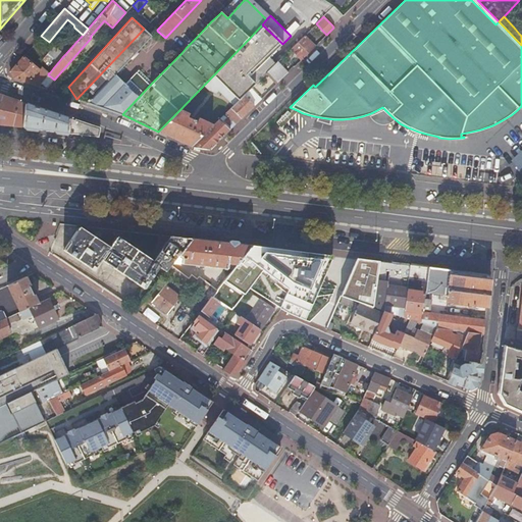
[(282,44),(262,24),(249,39),(213,75),(239,99),(243,95),(255,83),(249,76),(282,44)]
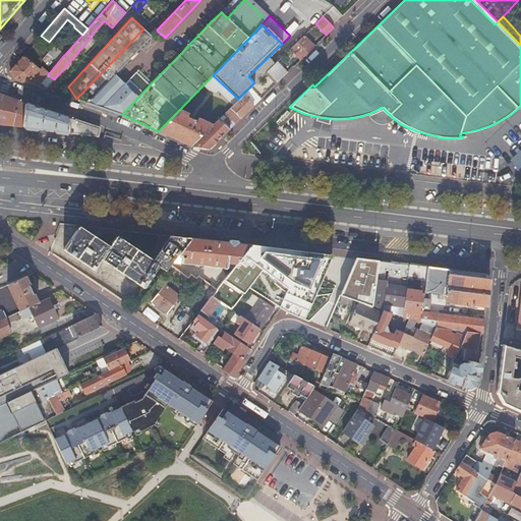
[(112,76),(152,36),(143,29),(100,74),(76,99),(87,103),(106,82),(112,76)]
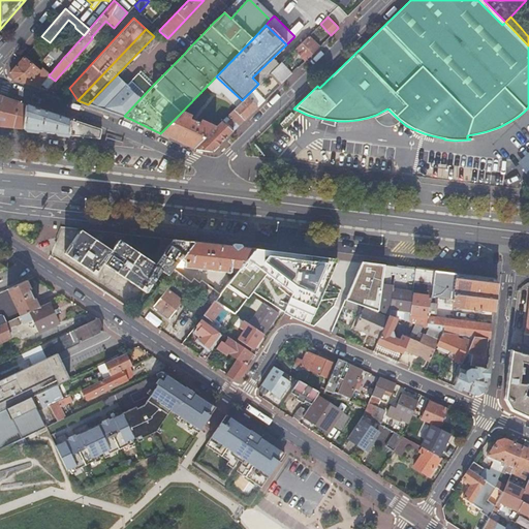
[(305,61),(319,47),(309,35),(293,50),(305,61)]
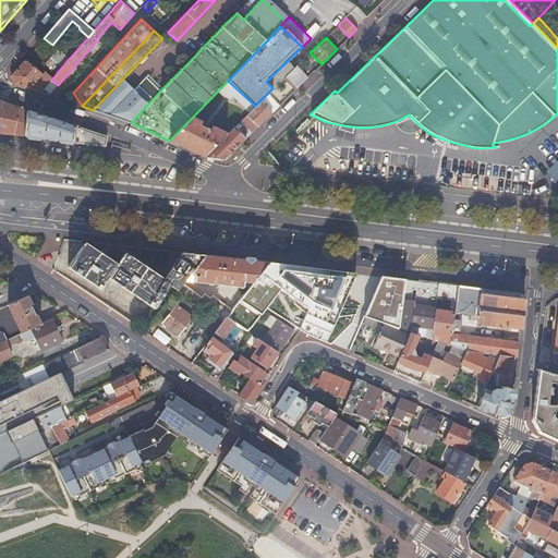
[(63,52),(70,58),(79,48),(72,43),(63,52)]
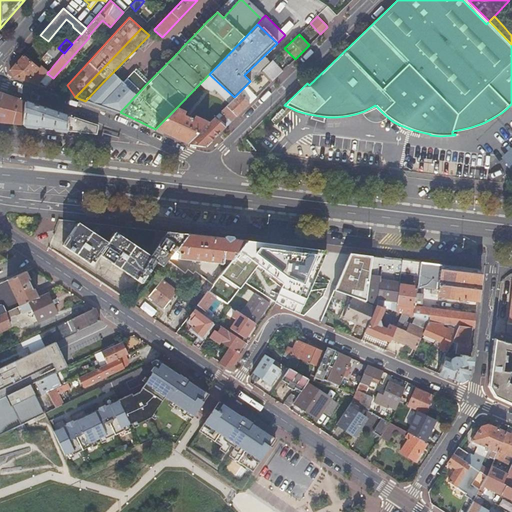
[(12,76),(26,81),(37,68),(27,59),(29,57),(30,56),(25,52),(22,56),(10,70),(12,76)]
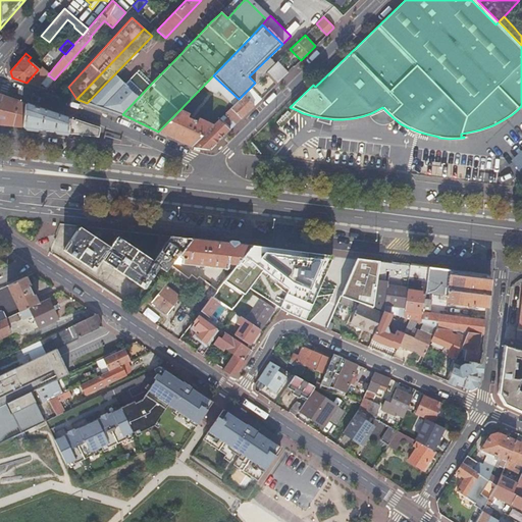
[(45,62),(53,68),(58,62),(50,56),(45,62)]
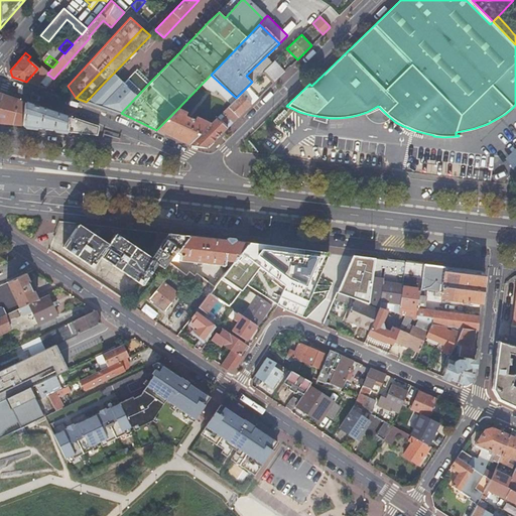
[(27,59),(37,69),(39,67),(29,57),(27,59)]
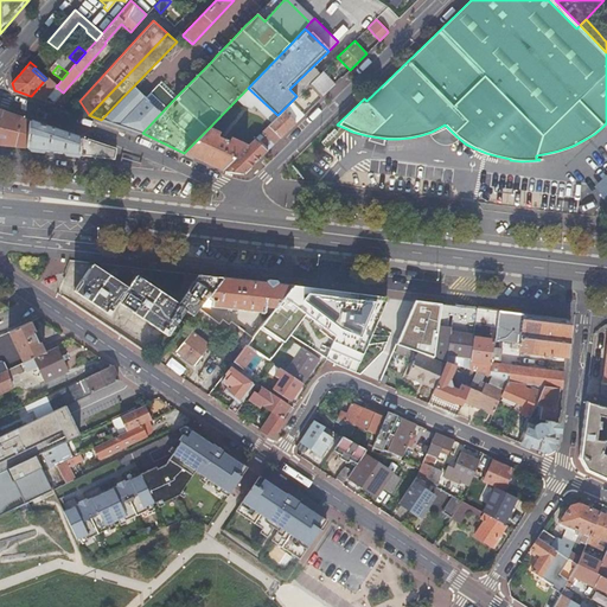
[(323,71),(308,85),(320,97),(334,84),(323,71)]
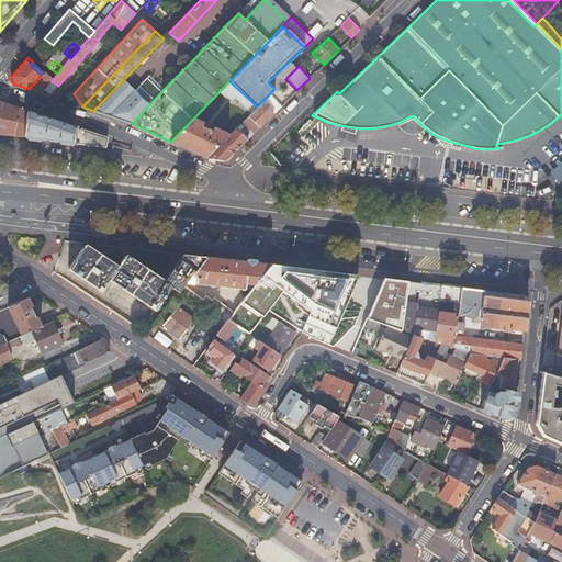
[(29,89),(40,93),(52,80),(52,79),(43,72),(41,75),(29,89)]
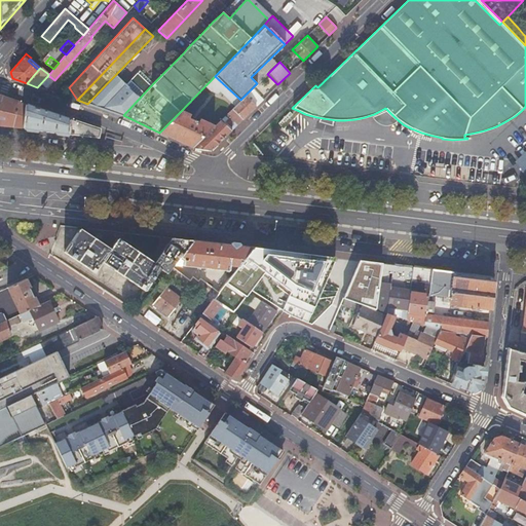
[(123,115),(153,83),(140,70),(123,87),(121,85),(100,108),(123,115)]
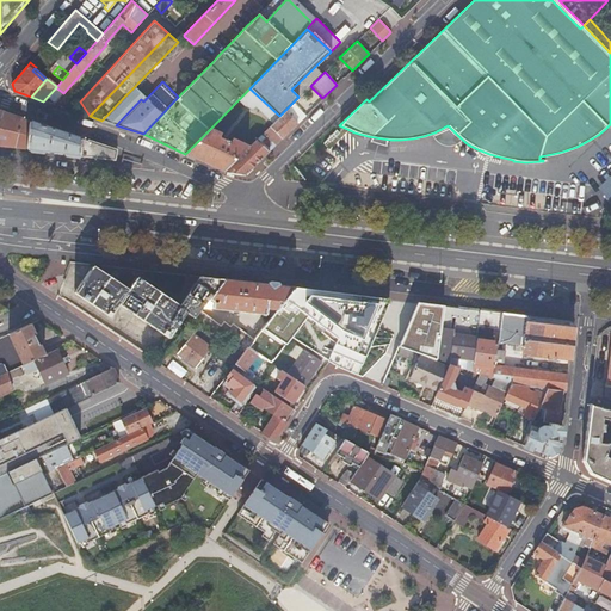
[(116,125),(141,99),(131,90),(124,97),(102,121),(116,125)]
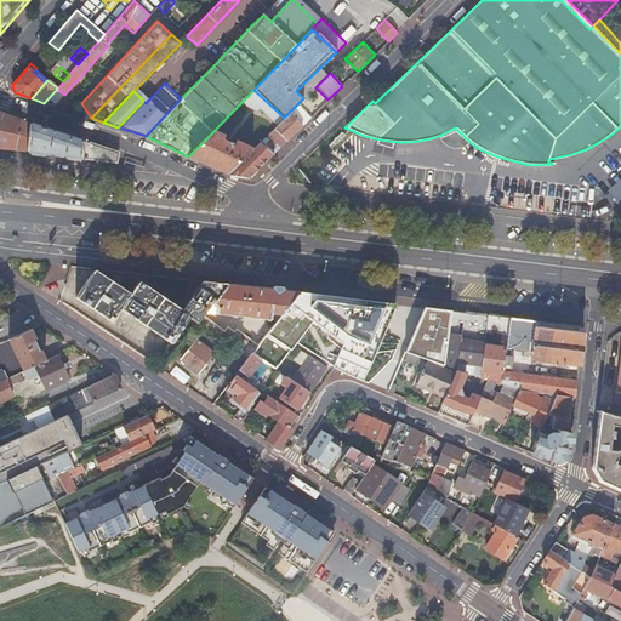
[(15,148),(18,119),(0,113),(0,147),(15,149),(15,148)]
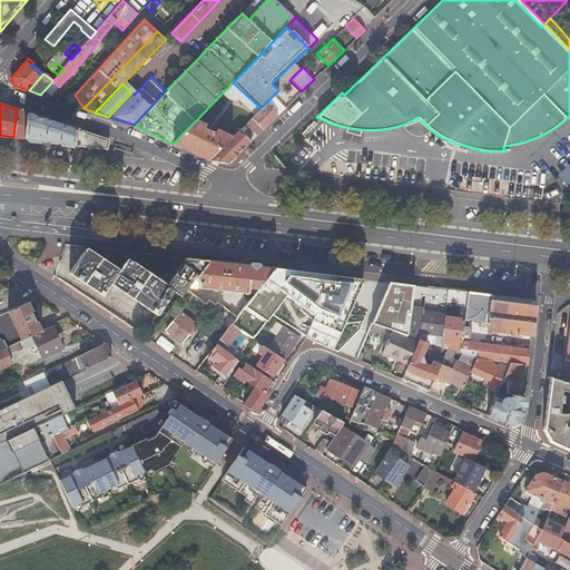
[(276,116),(265,104),(261,108),(251,118),(263,129),(276,116)]
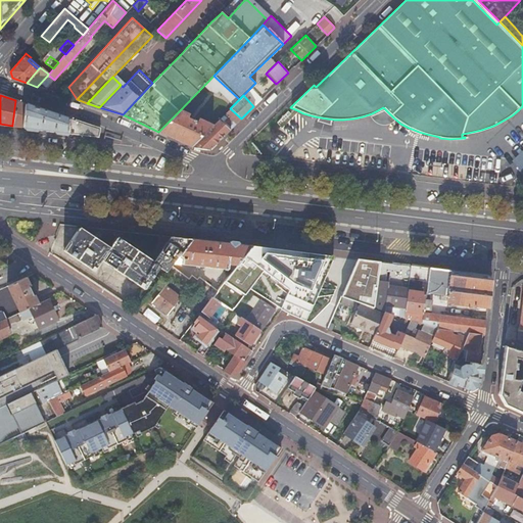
[(15,100),(12,125),(21,127),(25,104),(15,100)]
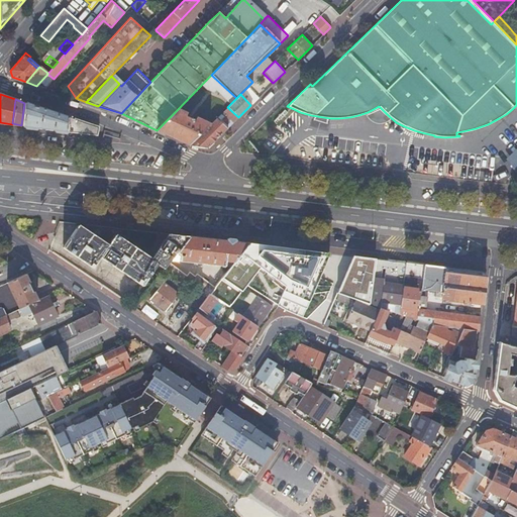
[(69,117),(24,103),(21,125),(67,131),(69,117)]
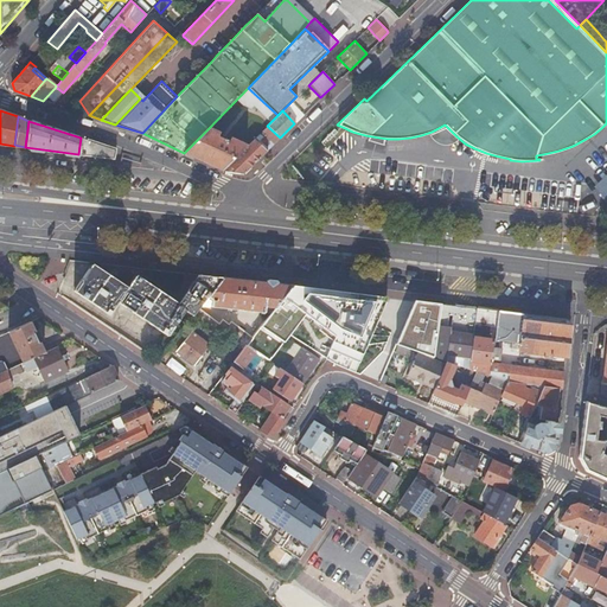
[(267,126),(248,145),(222,171),(243,173),(280,138),(267,126)]
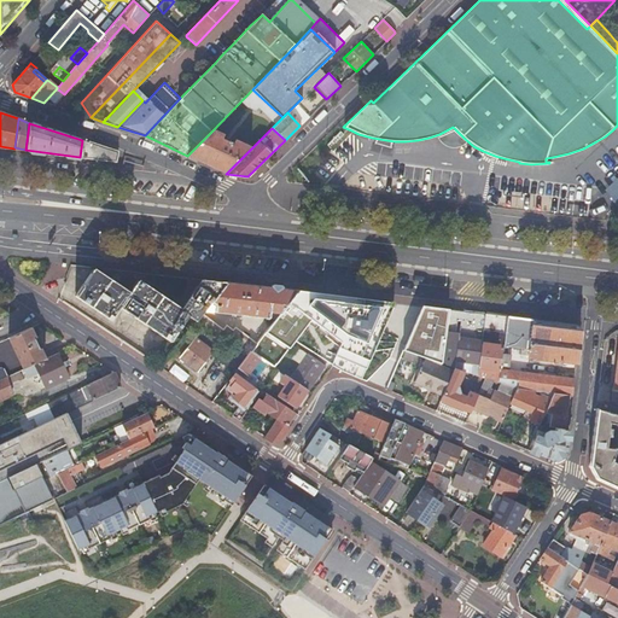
[(213,130),(187,156),(217,170),(226,174),(252,147),(235,140),(233,145),(225,140),(227,136),(213,130)]
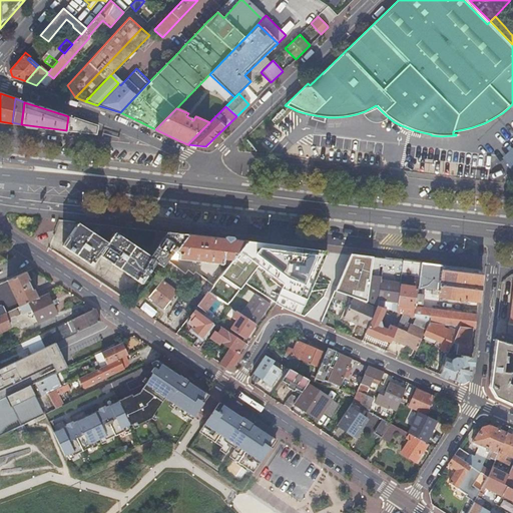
[(96,125),(68,116),(66,130),(95,133),(96,125)]
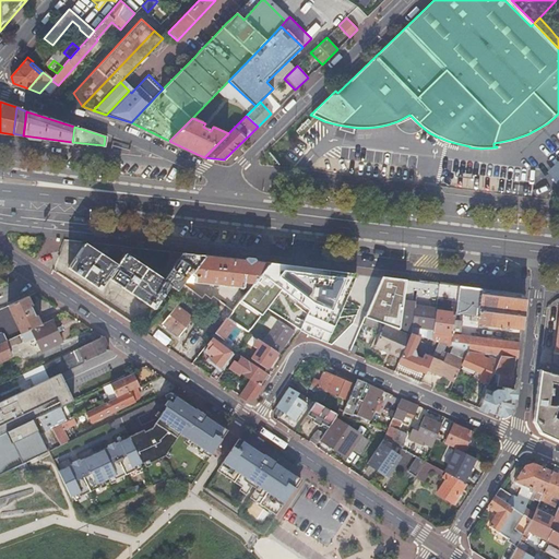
[(177,292),(178,292),(182,285),(185,282),(205,256),(185,253),(164,280),(146,268),(147,266),(141,262),(140,264),(123,253),(116,264),(105,257),(106,254),(99,251),(98,252),(83,242),(67,268),(100,289),(108,278),(154,309),(170,287),(177,292)]
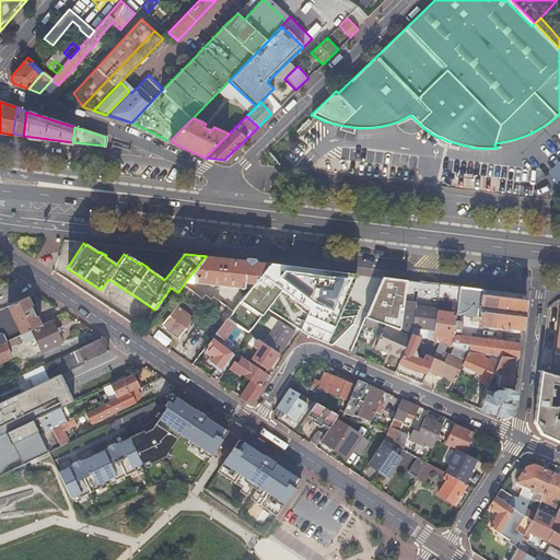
[(206,256),(185,282),(208,284),(219,287),(220,283),(222,284),(225,284),(224,287),(249,290),(252,288),(269,264),(234,259),(230,259),(225,258),(206,256)]
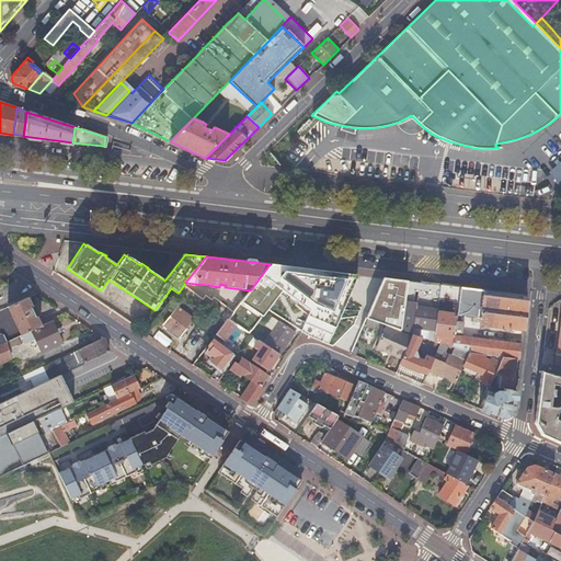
[(256,310),(263,315),(267,310),(276,298),(282,292),(284,288),(295,274),(299,268),(289,266),(286,266),(279,274),(266,290),(268,293),(256,310)]
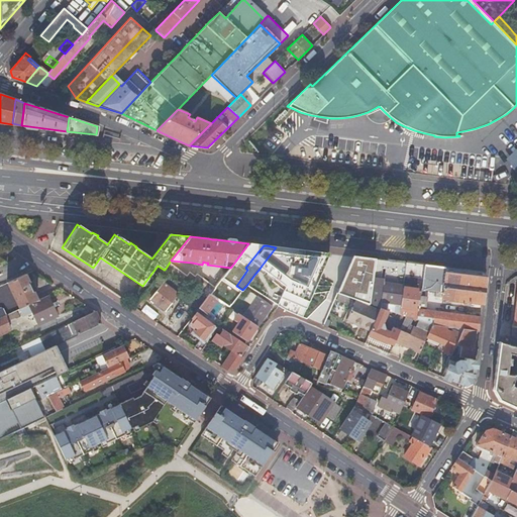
[(327,253),(276,247),(272,252),(262,266),(276,275),(273,278),(285,288),(277,307),(302,317),(327,253)]
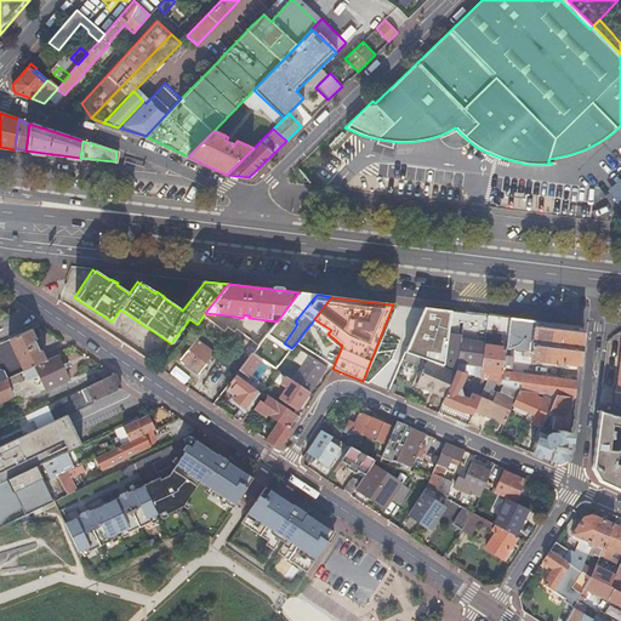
[(442,364),(448,312),(425,307),(404,352),(417,357),(442,364)]
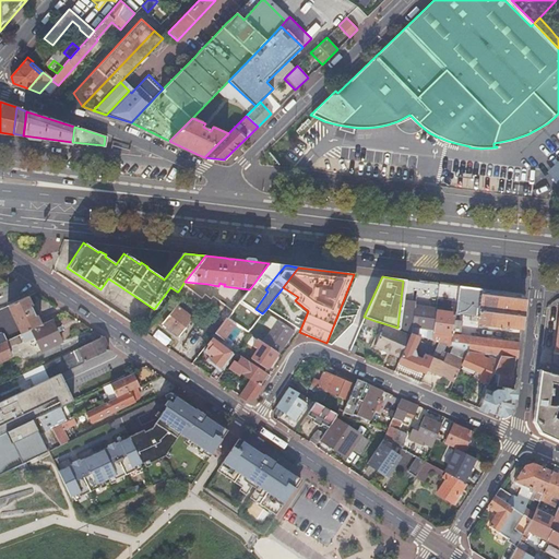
[(415,301),(436,305),(438,284),(417,282),(415,301)]
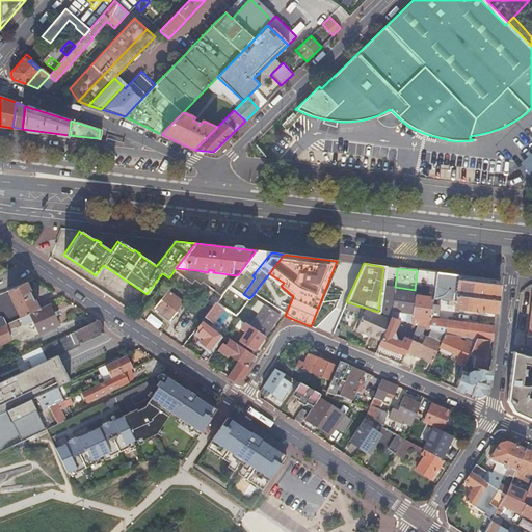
[(414,296),(432,298),(435,272),(417,270),(415,290),(414,296)]
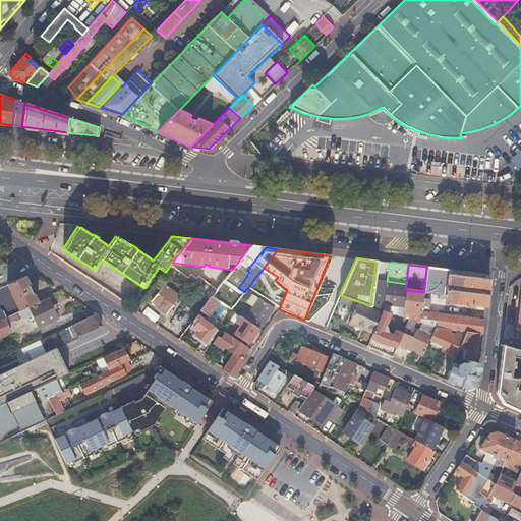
[(184,303),(197,313),(211,297),(216,290),(197,277),(195,279),(190,275),(187,279),(170,266),(166,272),(193,292),(184,303)]
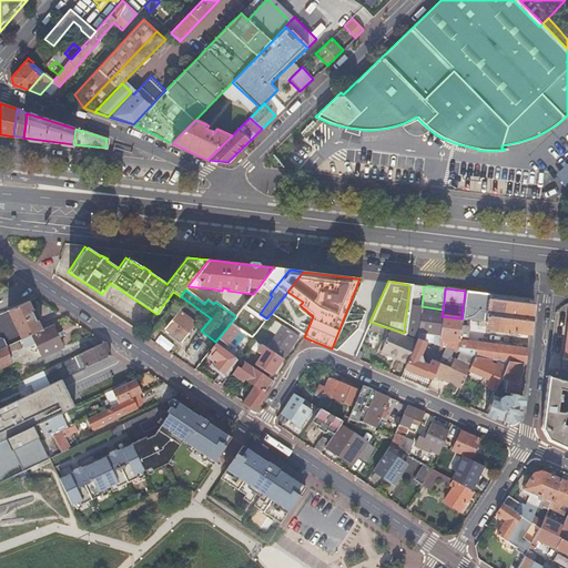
[(460,325),(458,340),(468,341),(470,328),(476,328),(484,330),(488,294),(484,293),(465,291),(462,318),(460,325)]
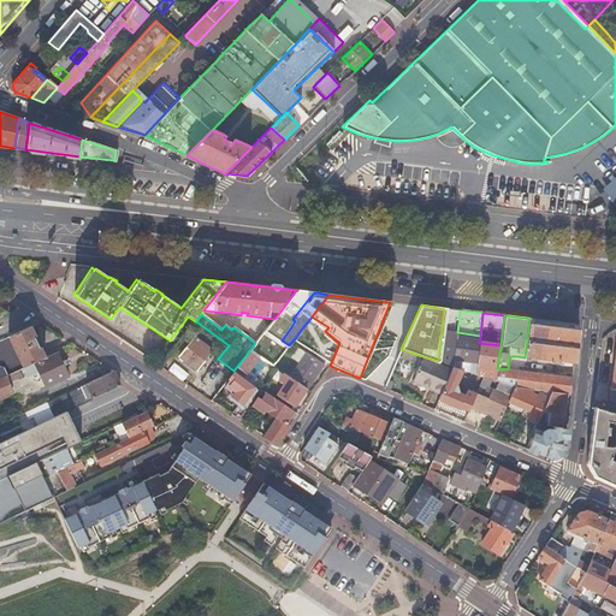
[(573,324),(557,323),(529,319),(525,357),(551,361),(551,365),(573,367),(578,331),(573,324)]
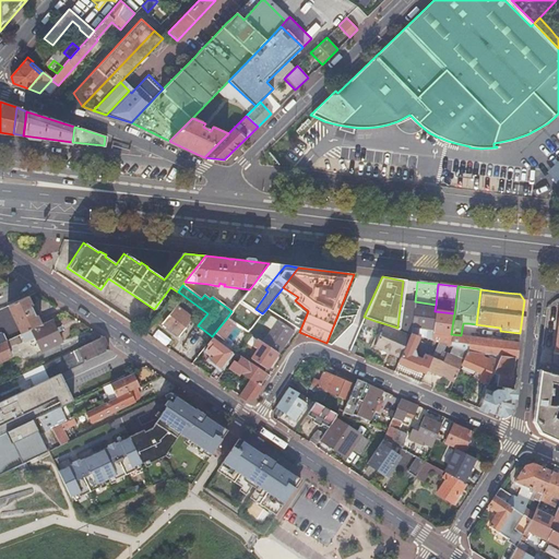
[(22,333),(40,324),(36,316),(39,314),(34,304),(32,305),(27,296),(8,306),(12,314),(13,314),(18,324),(18,325),(22,333)]
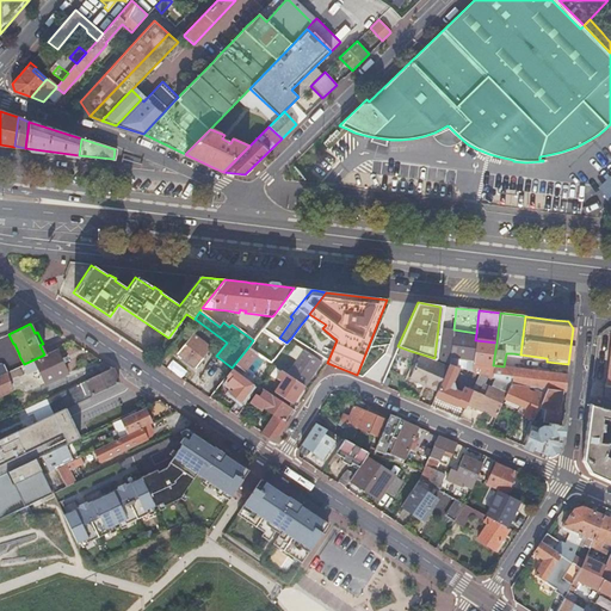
[(475,340),(476,333),(454,329),(442,328),(438,360),(449,364),(450,364),(450,357),(474,360),(475,340)]
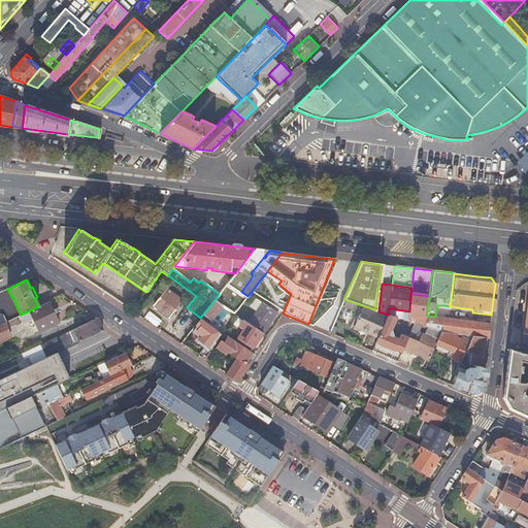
[(168,317),(169,317),(173,310),(180,300),(167,289),(155,306),(168,317)]
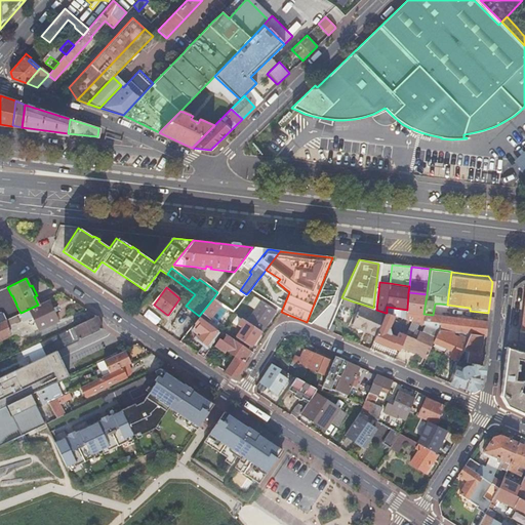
[(212,299),(220,305),(233,313),(238,306),(217,291),(217,292),(212,299)]
